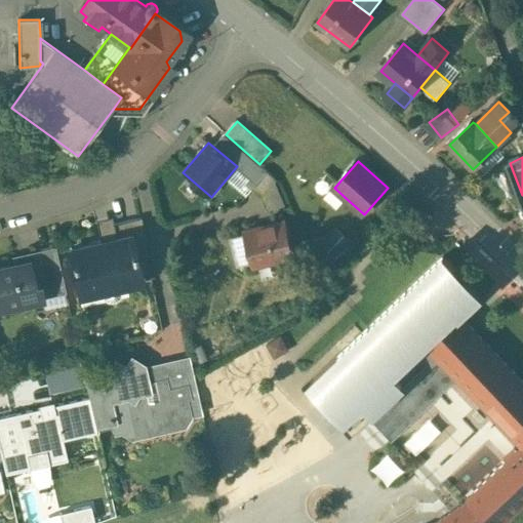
[(259,164),(244,183),(253,190),(269,172),(259,164)]
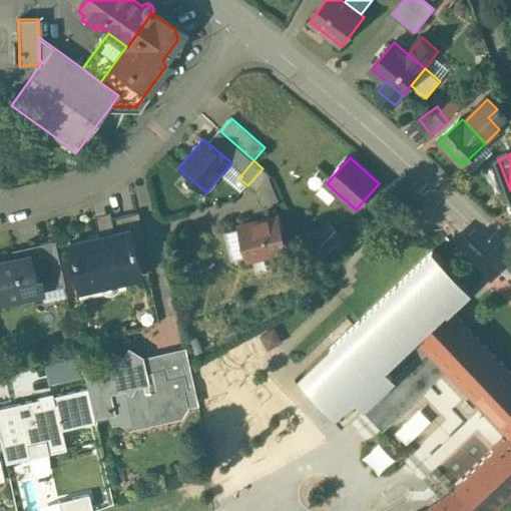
[(263,168),(247,185),(257,193),(272,176),(263,168)]
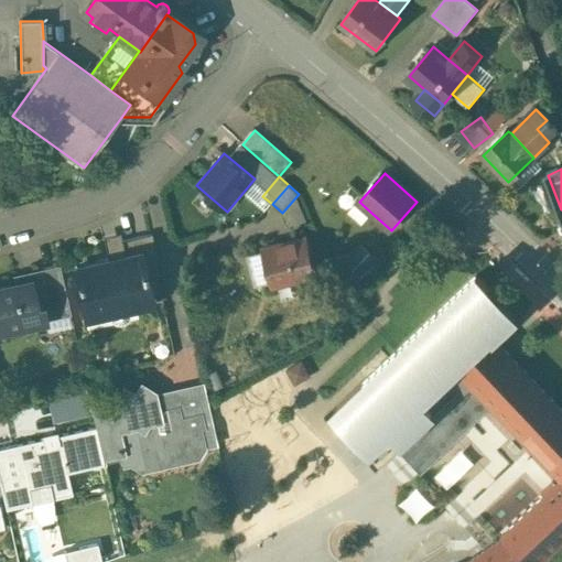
[(373,214),(359,202),(350,212),(364,224),(373,214)]
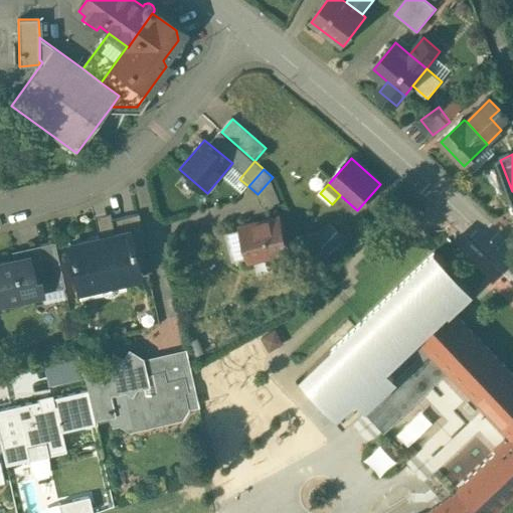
[(139,215),(111,221),(114,234),(129,230),(134,254),(147,251),(139,215)]
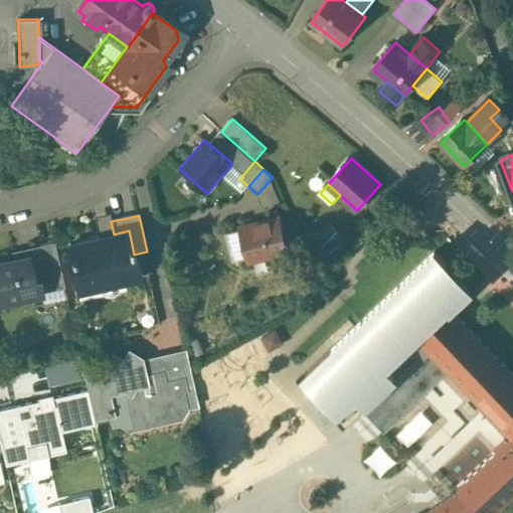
[(280,217),(241,227),(249,262),(289,251),(280,217)]
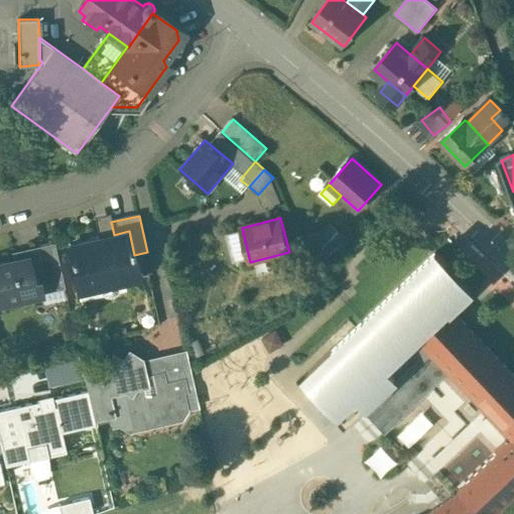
[(331,227),(315,241),(330,255),(345,240),(331,227)]
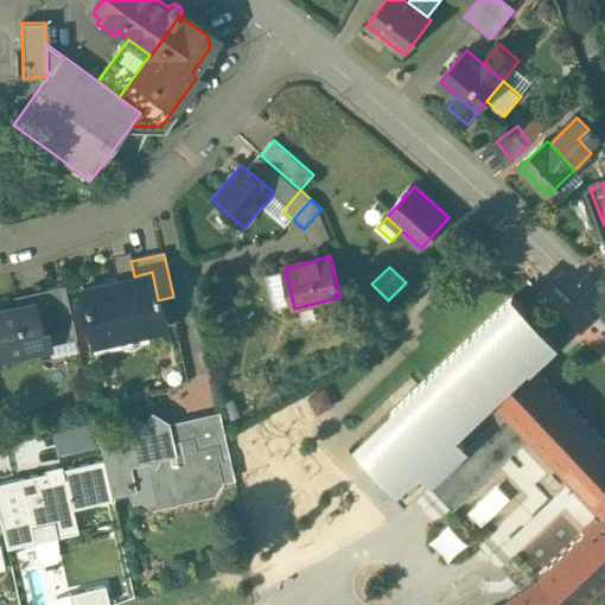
[(134,276),(80,288),(91,344),(93,344),(94,344),(91,337),(145,325),(146,331),(147,331),(164,328),(158,300),(152,272),(134,276)]
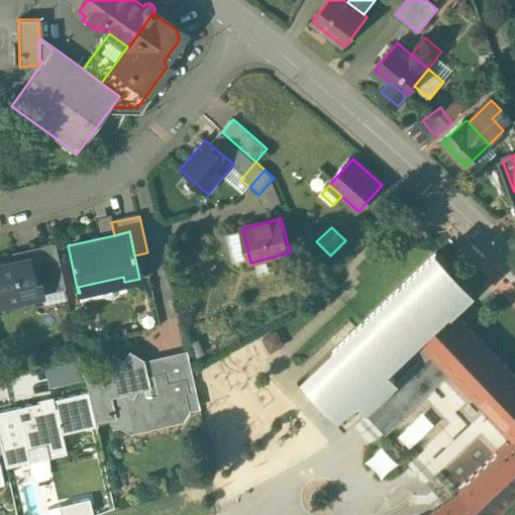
[(55,244),(35,248),(37,256),(42,281),(62,276),(55,244)]
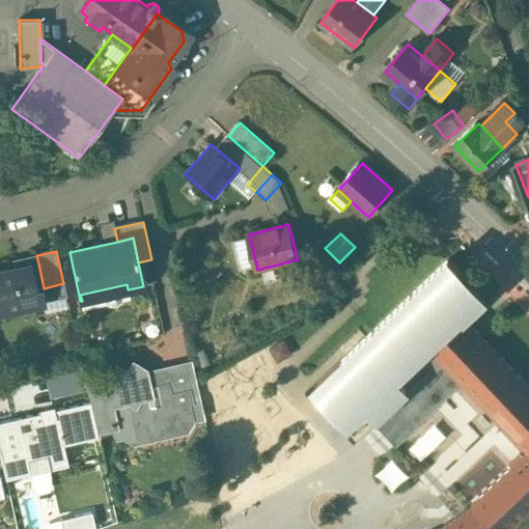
[(397,378),(430,346),(528,450),(528,452),(473,504),(475,506),(442,528),(509,528),(528,511),(528,385),(465,317),(485,298),(450,259),(316,386),(350,422),(369,404),(380,415),(408,389),(397,378)]
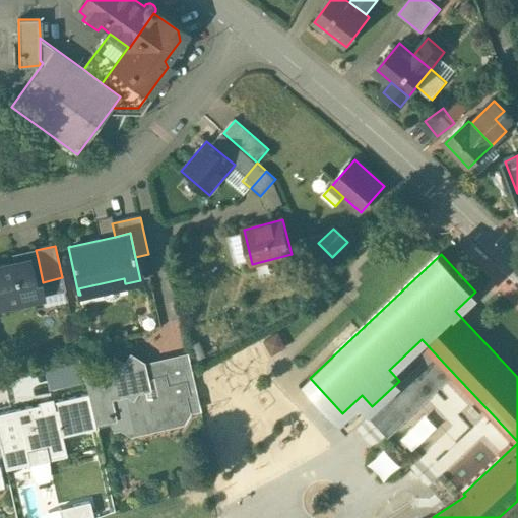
[(38,258),(0,265),(0,306),(65,292),(62,277),(43,282),(38,258)]
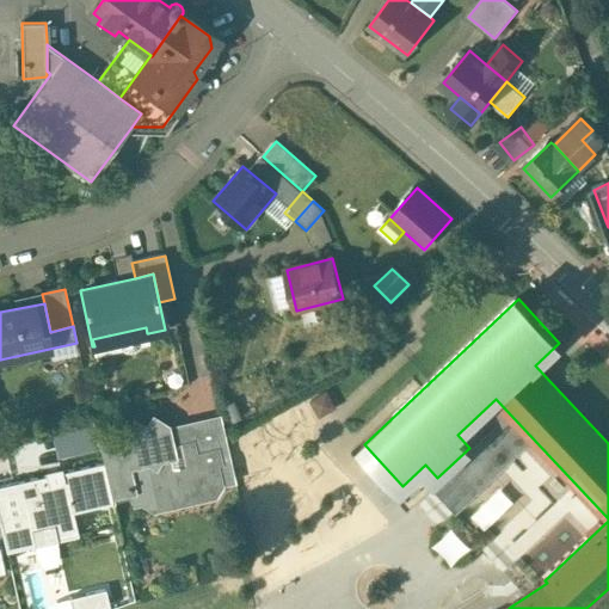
[(146,327),(92,339),(94,346),(93,346),(96,357),(122,350),(127,352),(130,354),(135,352),(139,350),(142,346),(151,344),(148,333),(147,333),(146,327)]
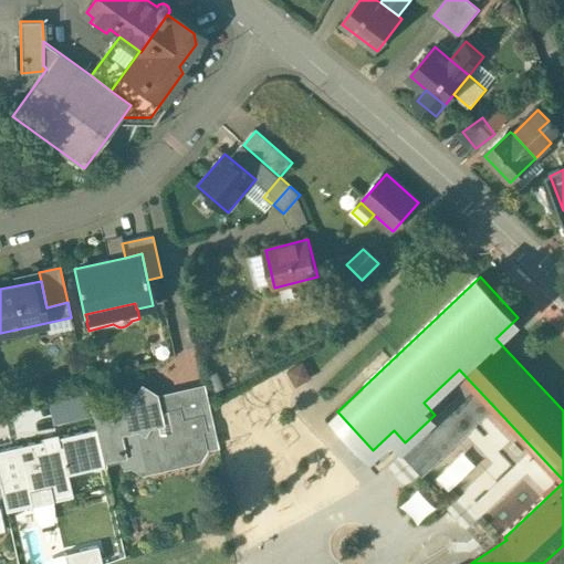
[(171,340),(149,346),(154,365),(176,357),(171,340)]
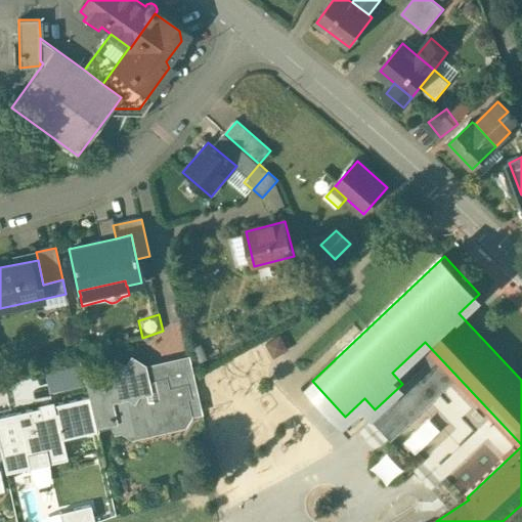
[(291,346),(283,335),(272,342),(279,353),(291,346)]
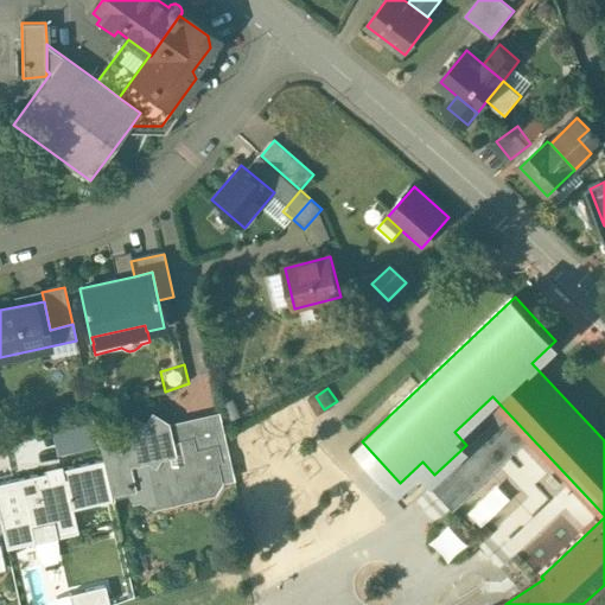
[(191,437),(170,441),(165,424),(152,415),(145,426),(134,420),(126,434),(99,440),(103,460),(112,500),(132,495),(133,501),(140,498),(154,508),(212,492),(221,481),(234,477),(218,413),(217,413),(217,415),(188,422),(191,437)]
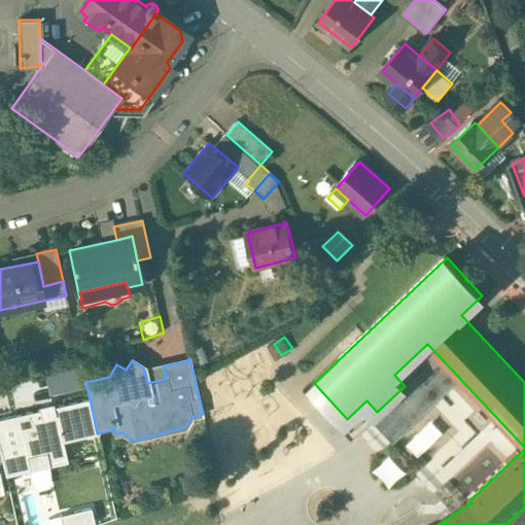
[(90,399),(51,408),(53,412),(42,414),(42,411),(16,416),(18,420),(23,445),(26,458),(46,454),(47,453),(45,446),(64,442),(98,433),(97,433),(90,399)]
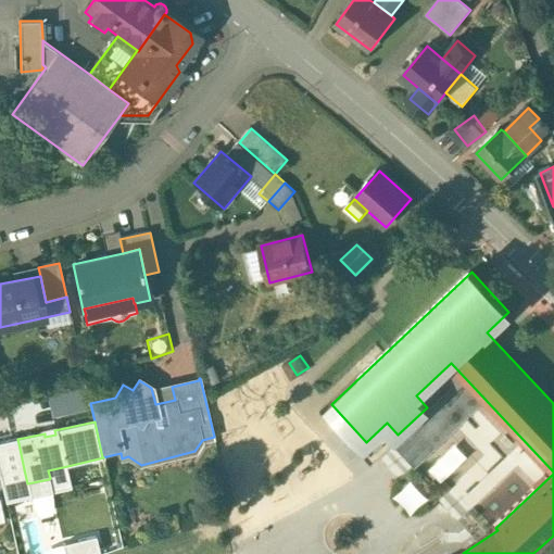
[(19,443),(0,447),(0,475),(24,469),(19,443)]
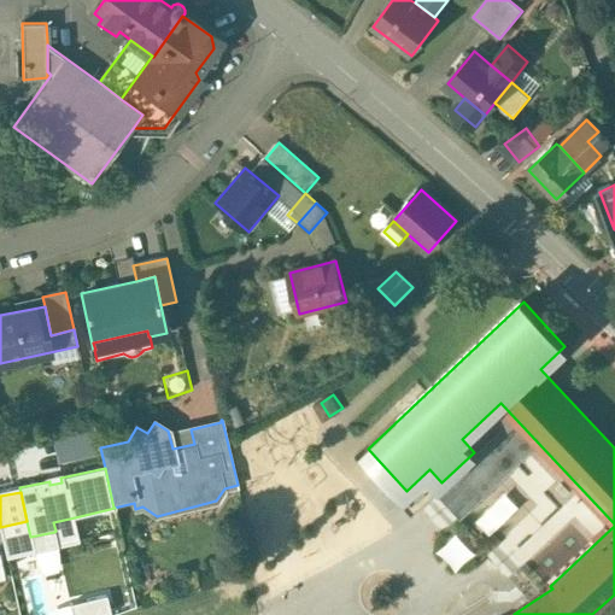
[(75,517),(53,522),(56,531),(54,532),(57,539),(75,536),(77,531),(75,517)]
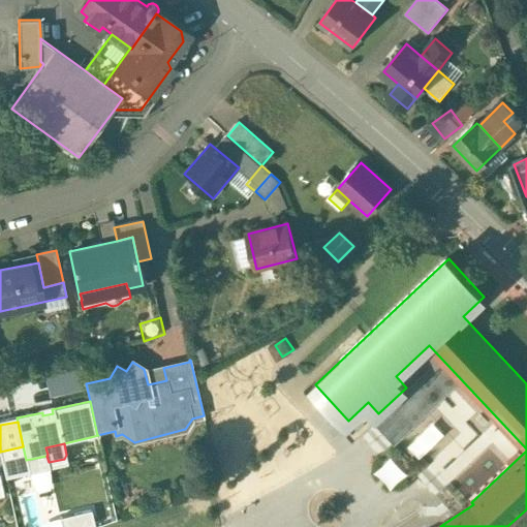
[(23,446),(0,452),(0,453),(0,455),(5,477),(29,471),(26,460),(23,446)]
